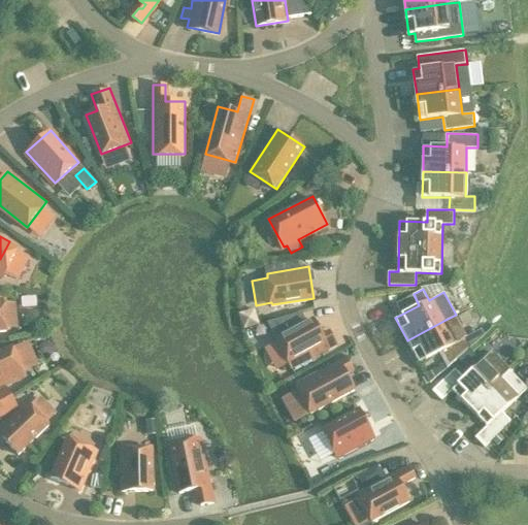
[(254,306),(237,312),(242,328),(259,322),(254,306)]
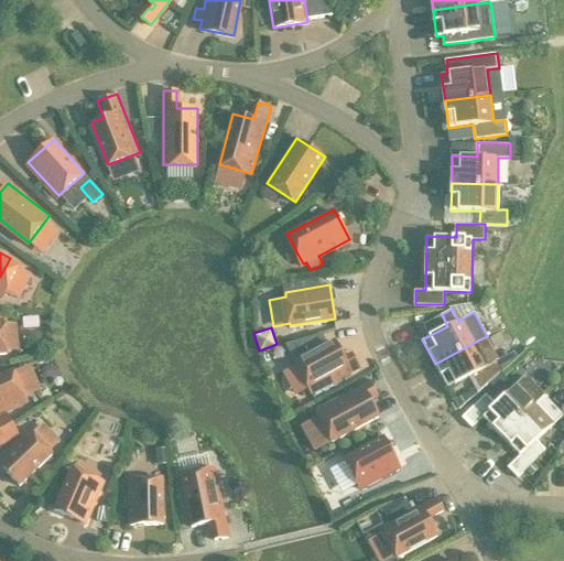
[(344,356),(336,340),(295,360),(312,391),(351,370),(350,368),(359,364),(353,352),(344,356)]
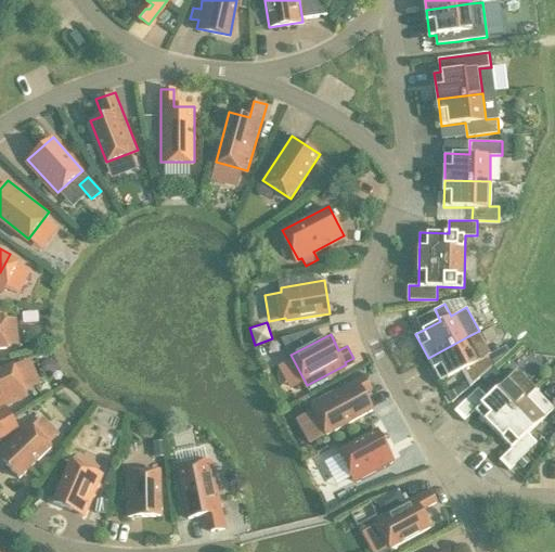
[(468,336),(428,358),(441,382),(462,370),(466,379),(495,363),(491,354),(480,359),(468,336)]
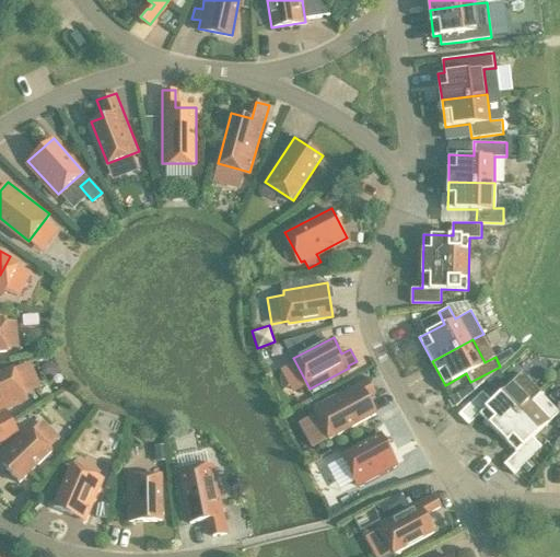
[(0,408),(26,397),(13,366),(0,371),(0,408)]
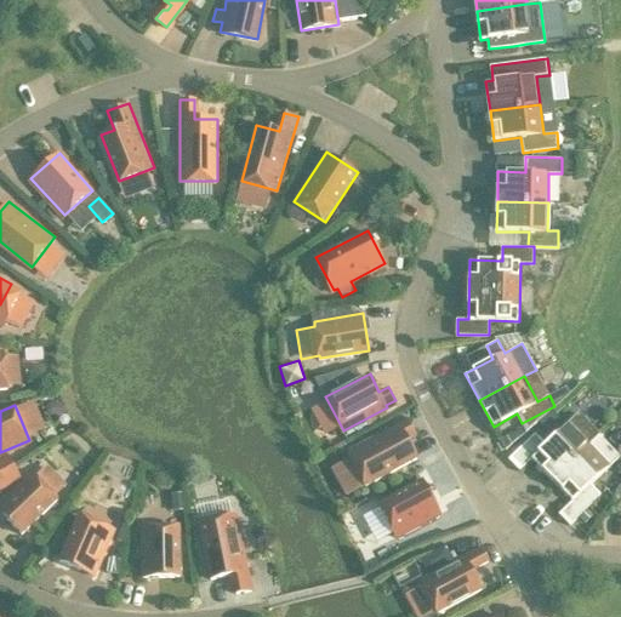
[(519,467),(530,455),(551,476),(598,430),(577,409),(545,441),(534,429),(507,455),(519,467)]
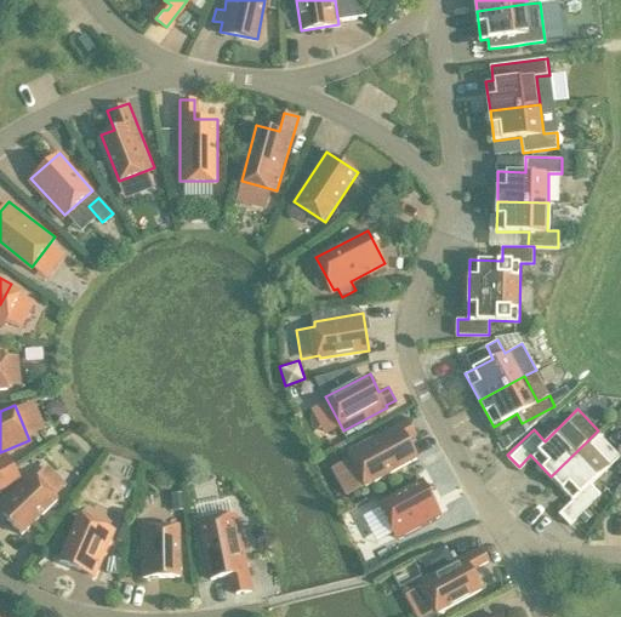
[(416,433),(409,420),(400,424),(399,423),(348,451),(365,484),(417,456),(406,438),(416,433)]
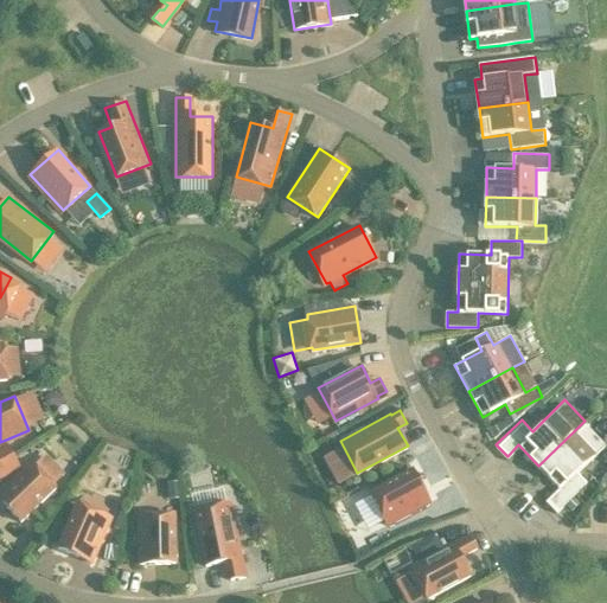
[(493,438),(513,419),(511,415),(487,429),(493,438)]
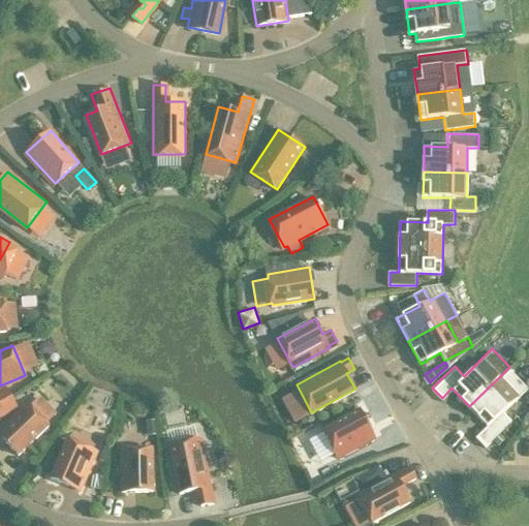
[(511,419),(502,409),(527,385),(509,367),(469,406),(487,424),(475,435),(485,444),(511,419)]
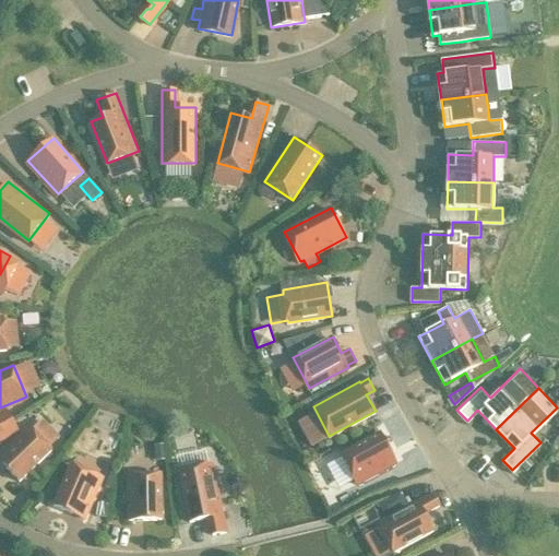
[(0,412),(0,426),(12,418),(6,409),(0,412)]
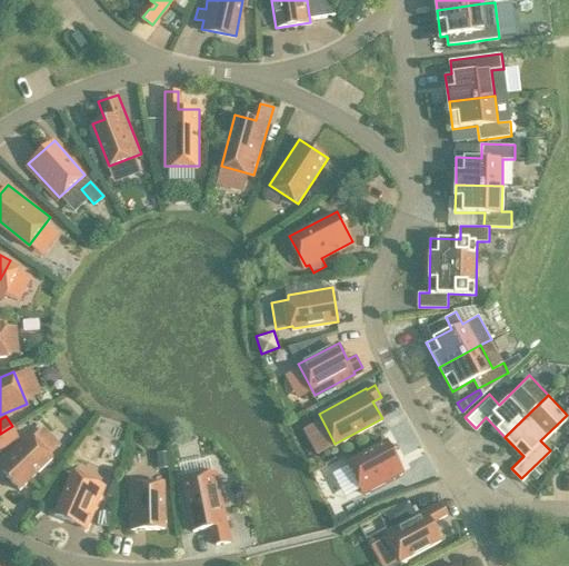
[(12,426),(0,434),(0,448),(19,436),(12,426)]
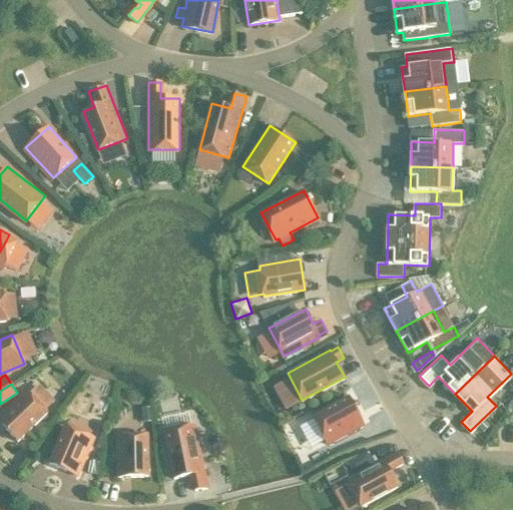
[(0,421),(17,439),(47,411),(25,388),(0,412),(0,421)]
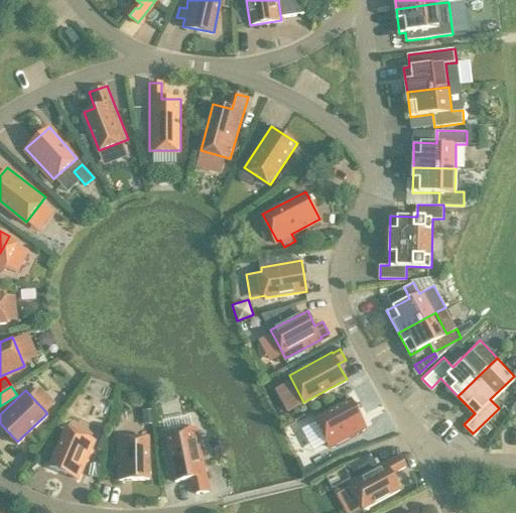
[(314,417),(330,445),(366,425),(351,398),(314,417)]
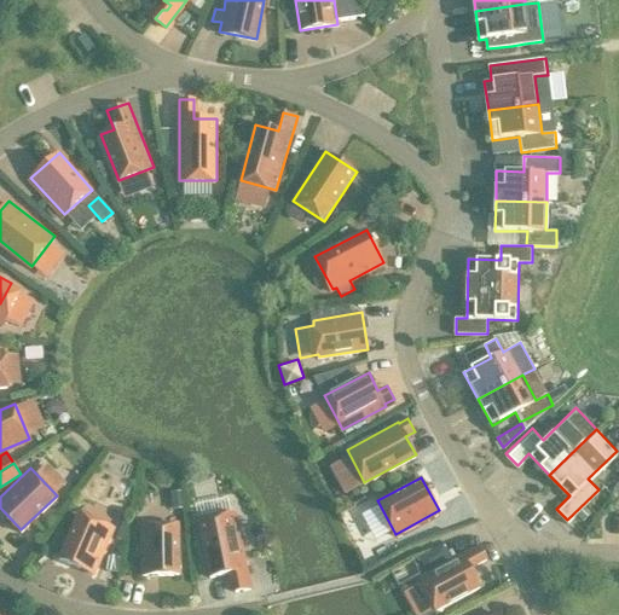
[(195,510),(226,508),(225,498),(194,500),(195,510)]
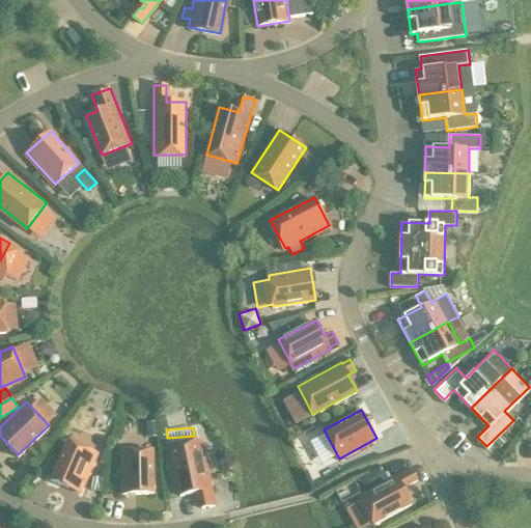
[(201,506),(215,503),(201,438),(170,444),(179,494),(202,489),(202,493),(199,498),(201,506)]
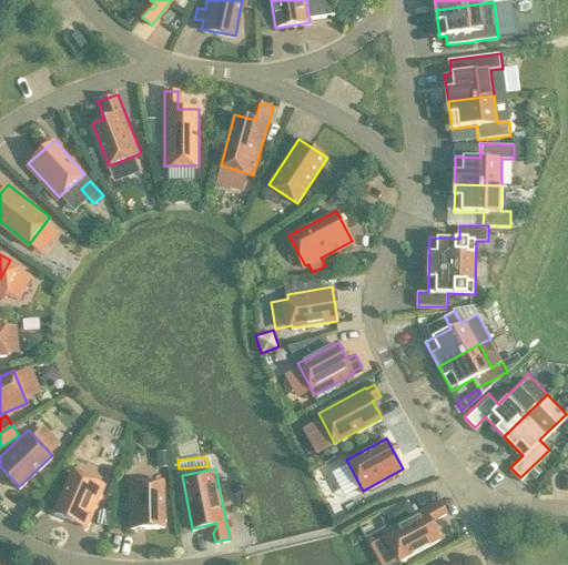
[(54,512),(85,525),(103,483),(72,470),(54,512)]
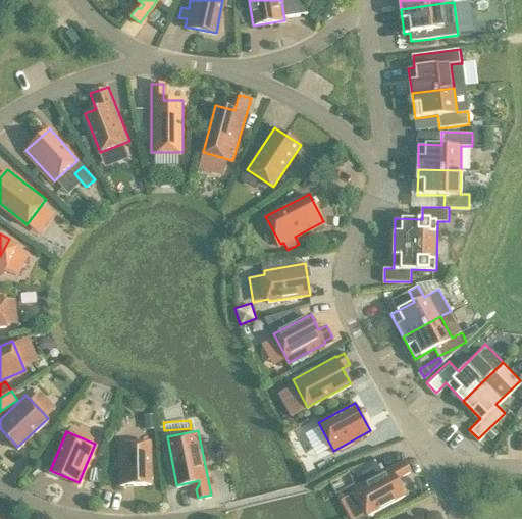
[(119,483),(151,483),(150,440),(118,442),(119,483)]
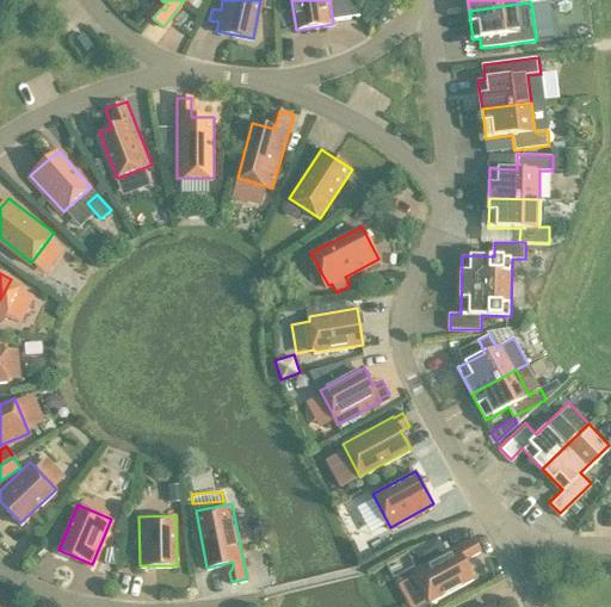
[(390,527),(376,534),(378,539),(381,544),(401,532),(396,524),(390,527)]
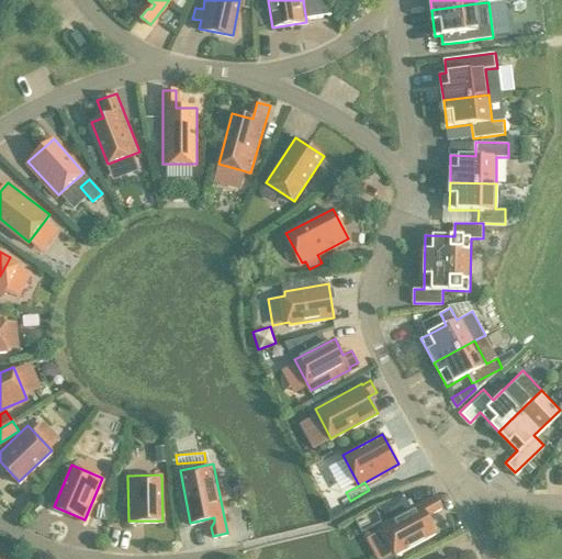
[(413,503),(407,493),(400,498),(404,507),(413,503)]
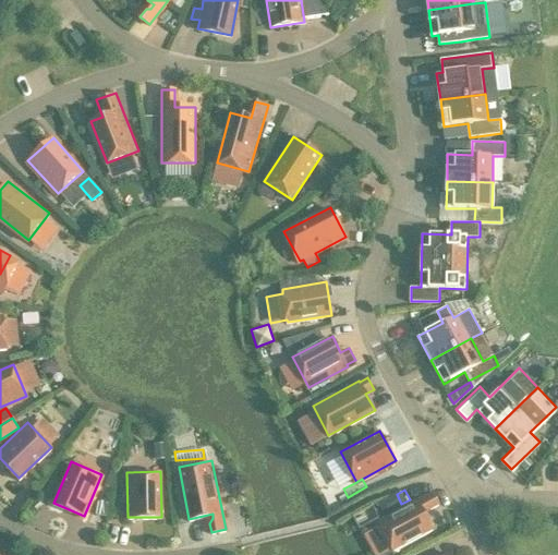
[(438,503),(432,491),(377,520),(393,550),(433,529),(421,507),(425,505),(431,507),(438,503)]
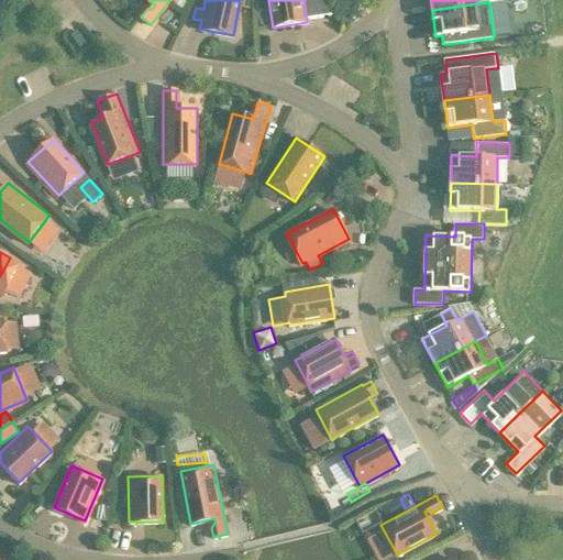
[(96,517),(106,519),(108,507),(98,505),(96,517)]
